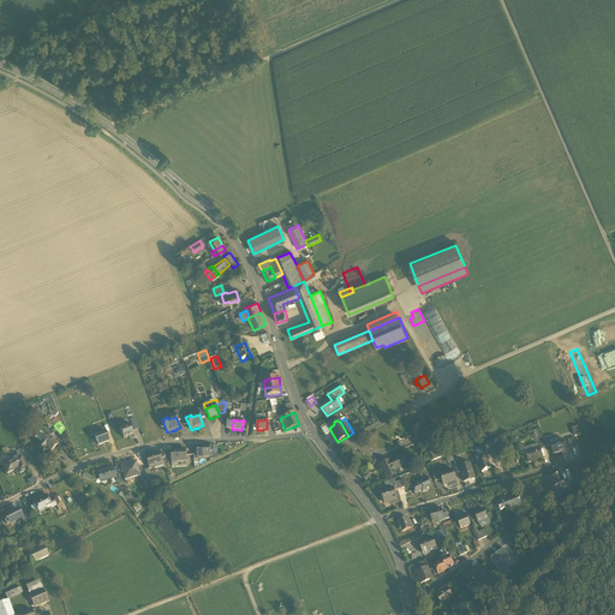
[(326,436),(332,433),(329,428),(332,427),(329,423),(321,428),(326,436)]
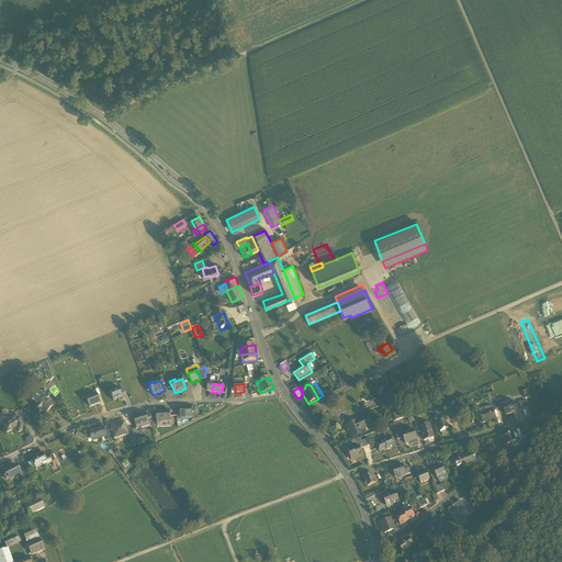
[(110,392),(113,401),(122,397),(119,389),(116,389),(111,392),(110,392)]
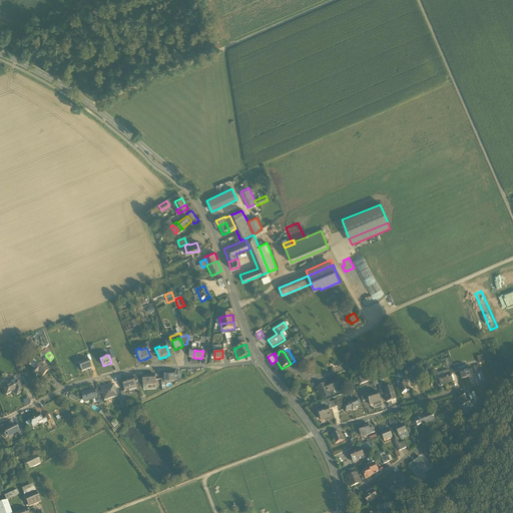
[(34,370),(39,365),(33,360),(28,365),(34,370)]
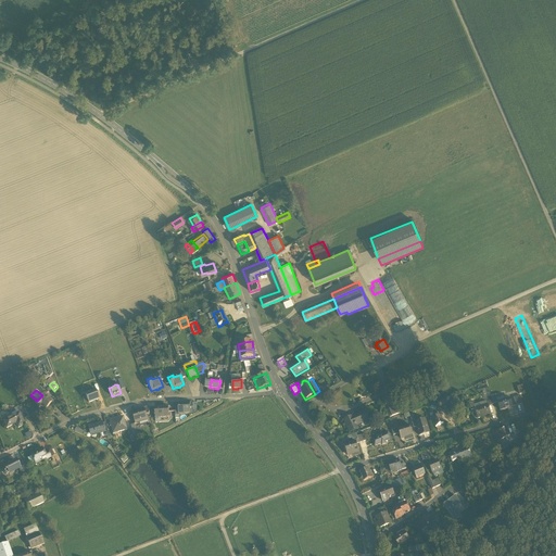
[(96,390),(85,393),(89,403),(99,399),(97,392),(96,390)]
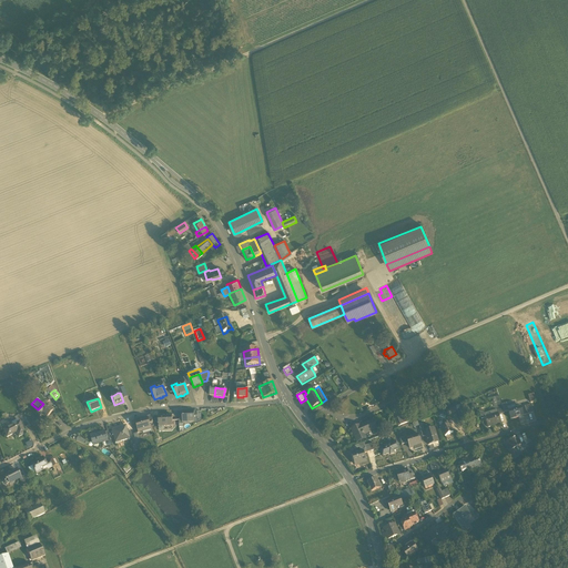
[(42,413),(47,417),(52,411),(43,403),(43,404),(38,409),(36,412),(40,415),(42,413)]
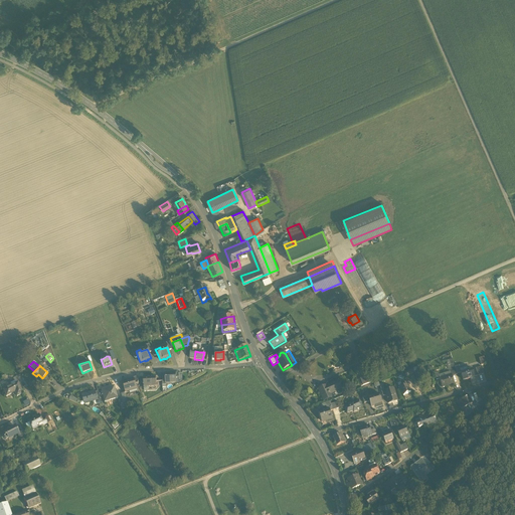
[(461,373),(463,381),(475,377),(472,370),(467,371),(467,369),(466,367),(460,369),(461,373)]
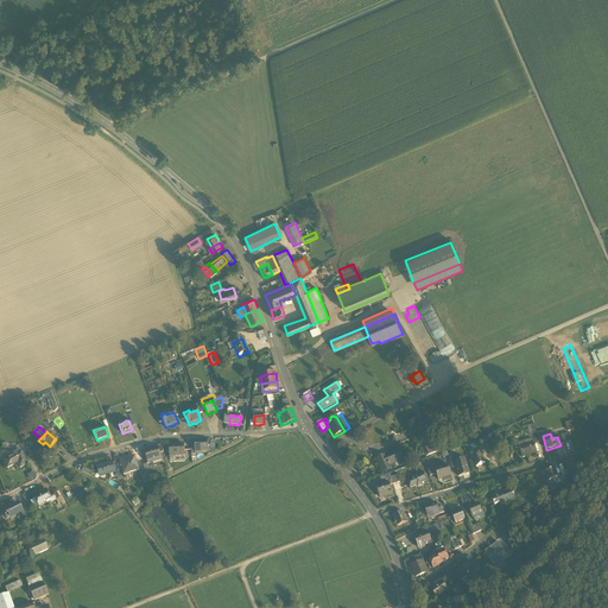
[(562,435),(564,444),(571,442),(569,434),(562,435)]
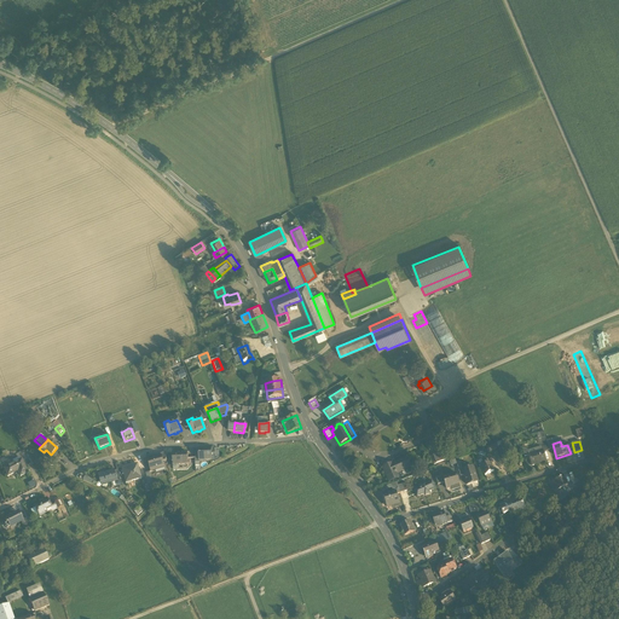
[(200,461),(210,460),(210,455),(210,449),(198,450),(198,453),(200,461)]
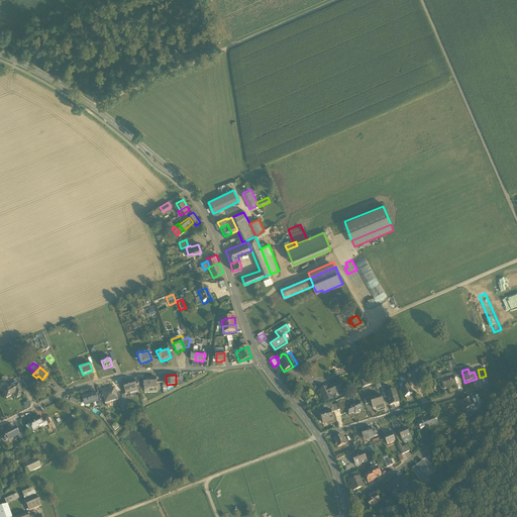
[(441,382),(444,390),(449,388),(448,387),(455,384),(454,379),(453,377),(441,380),(441,381),(441,382)]
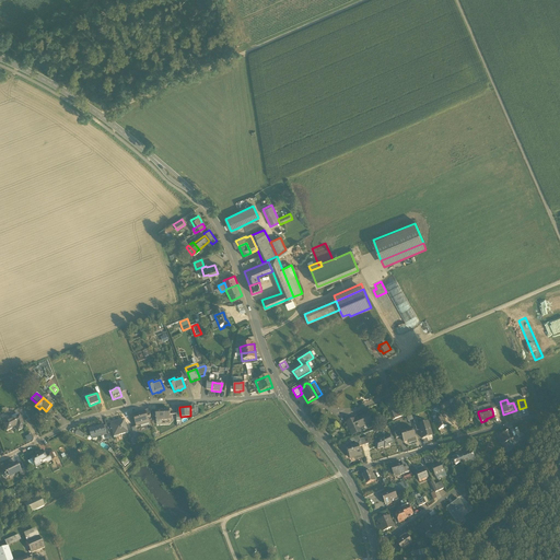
[(392,412),(395,420),(404,417),(400,409),(392,412)]
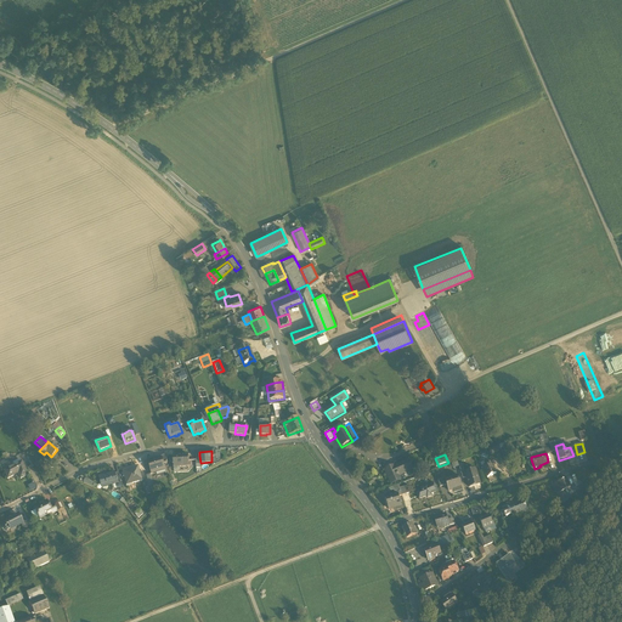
[(174,463),(174,468),(180,467),(188,467),(188,456),(173,457),(174,463)]
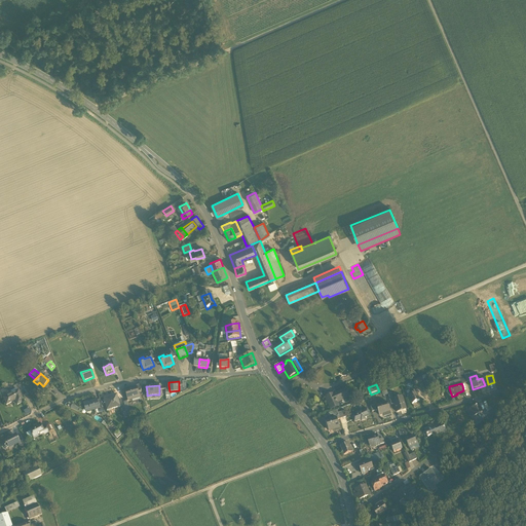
[(125,391),(127,400),(135,398),(135,399),(139,398),(138,392),(136,387),(132,388),(132,389),(125,391)]
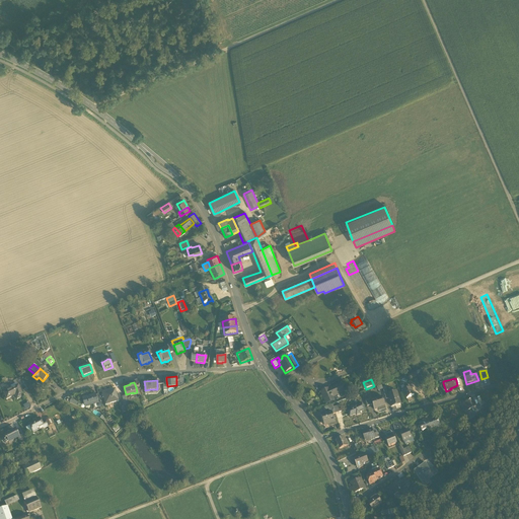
[(341,384),(329,390),(332,397),(334,397),(331,394),(336,393),(337,395),(344,392),(341,384)]
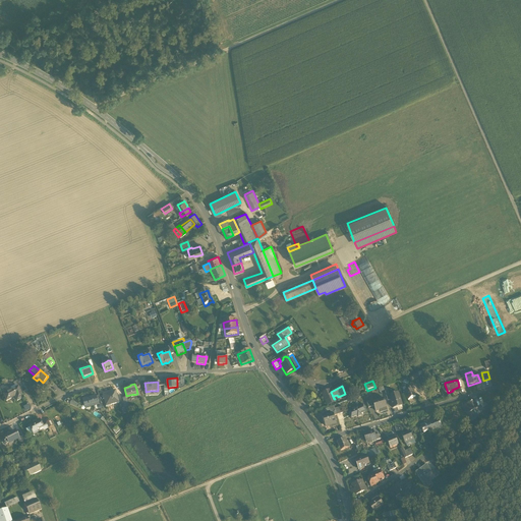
[(14,397),(16,402),(23,399),(18,388),(11,391),(3,395),(6,401),(14,397)]
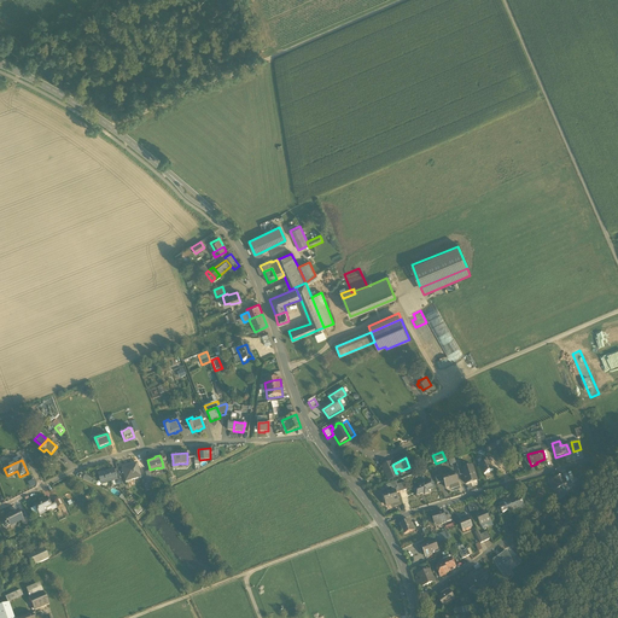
[(493,472),(489,462),(485,465),(481,466),(484,476),(493,472)]
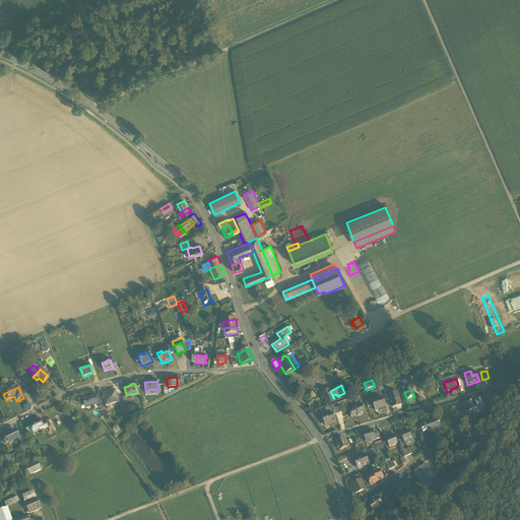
[(102,394),(106,406),(119,402),(116,390),(102,394)]
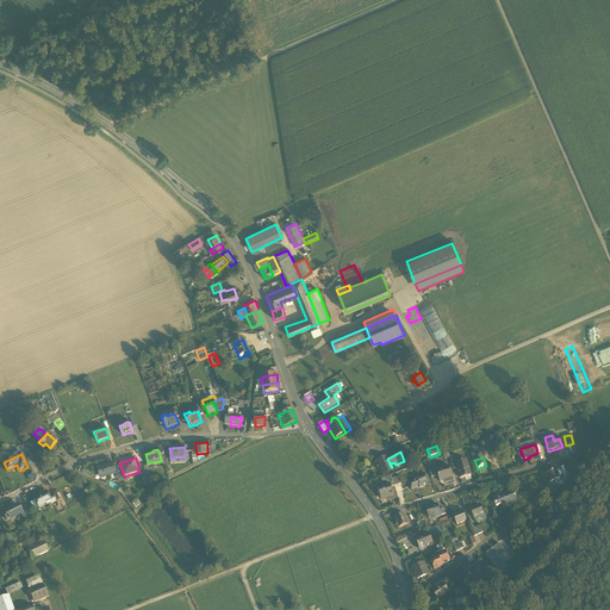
[(392,471),(391,467),(387,459),(378,462),(384,474),(392,471)]
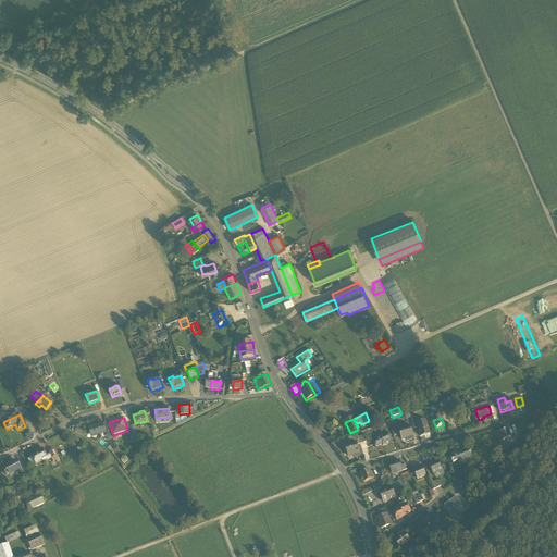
[(418,429),(420,437),(430,434),(425,421),(418,424),(419,429),(418,429)]
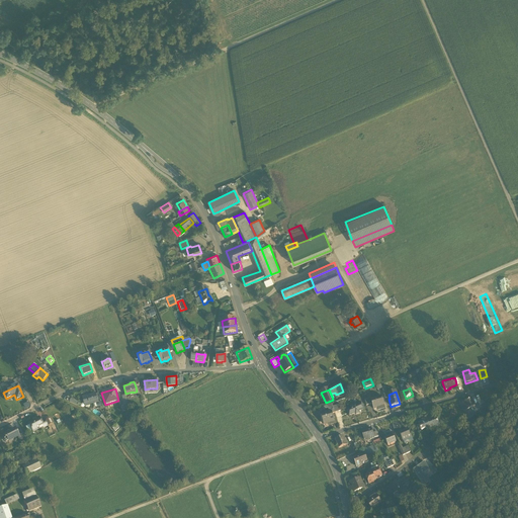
[(88,404),(89,405),(96,403),(94,397),(94,395),(82,399),(84,405),(88,404)]
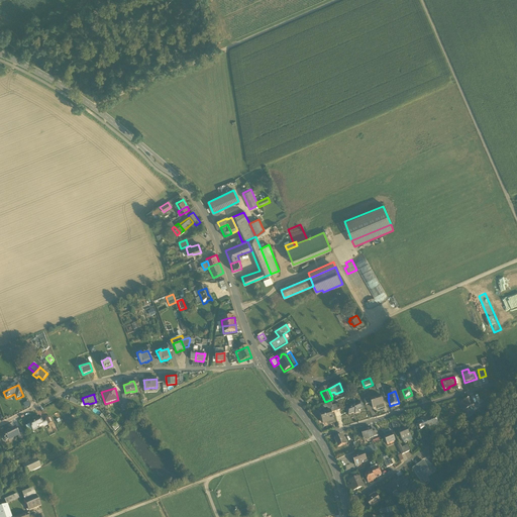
[(373,409),(378,407),(384,406),(381,396),(371,399),(370,399),(372,404),(373,409)]
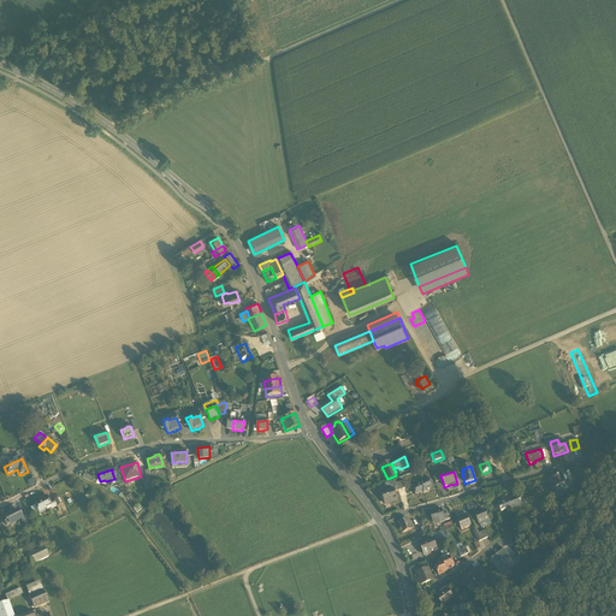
[(549,481),(552,490),(560,486),(564,485),(564,484),(561,475),(549,481)]
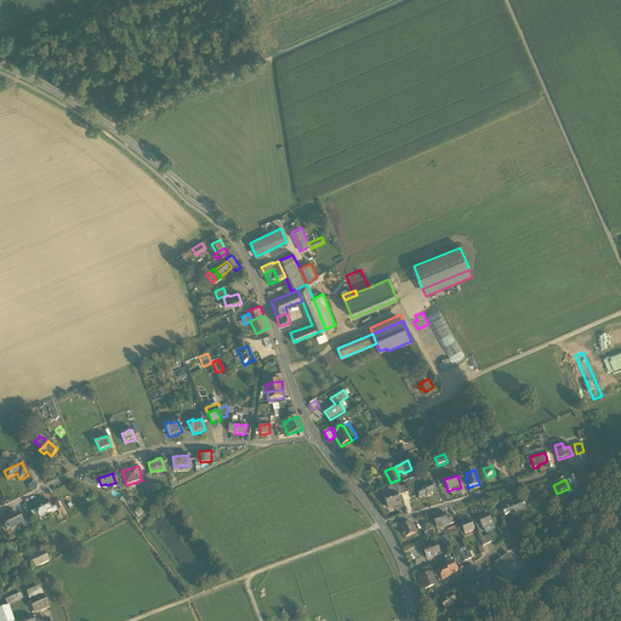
[(433,484),(427,486),(431,494),(437,491),(433,484)]
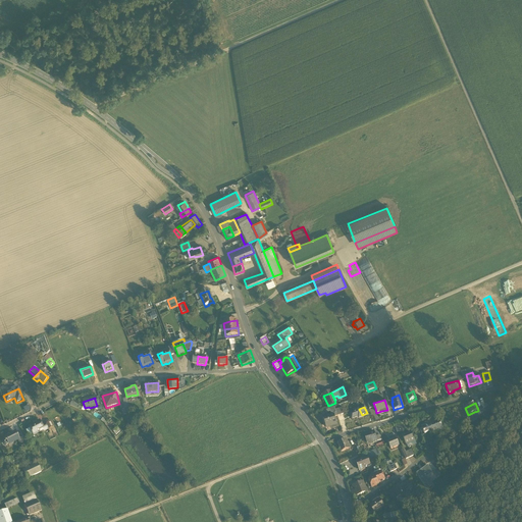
[(335,410),(337,416),(345,414),(343,408),(335,410)]
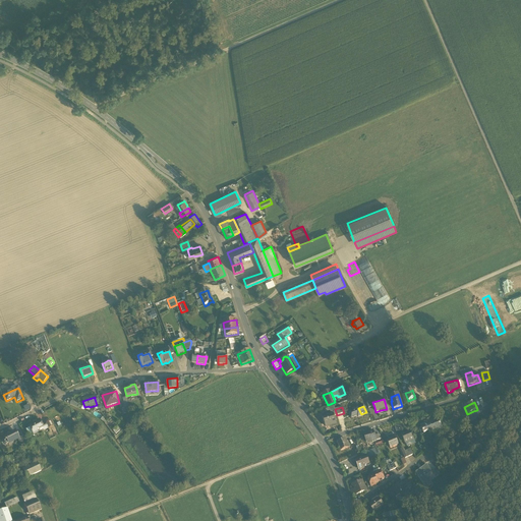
[(361,416),(361,414),(358,408),(357,407),(353,409),(353,411),(349,413),(351,419),(357,416),(358,417),(361,416)]
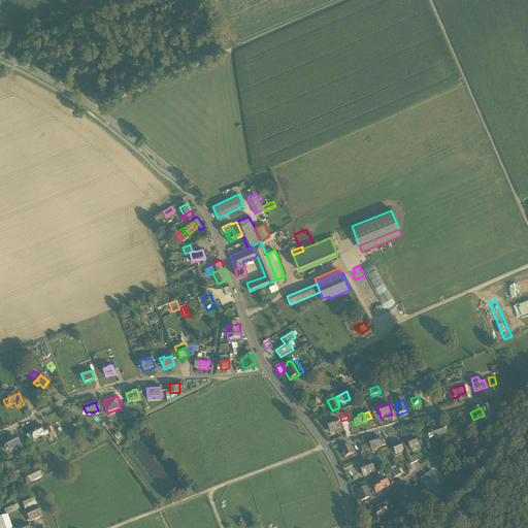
[(329,428),(330,433),(333,432),(335,432),(334,431),(340,429),(338,422),(338,420),(335,421),(327,423),(329,428)]
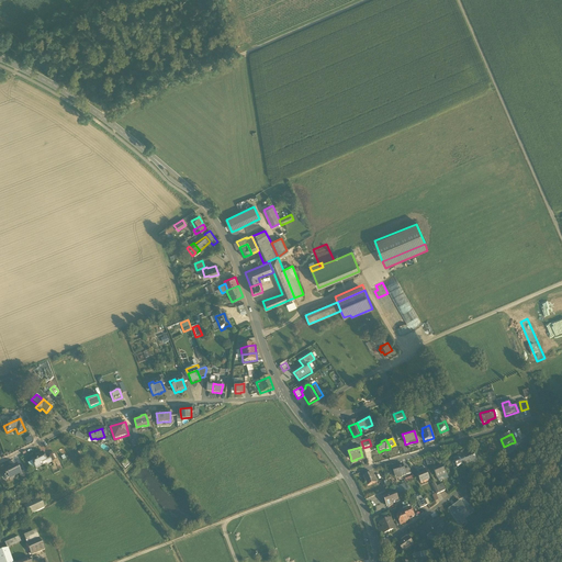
[(514,449),(513,448),(506,450),(508,457),(510,454),(515,452),(514,449)]
